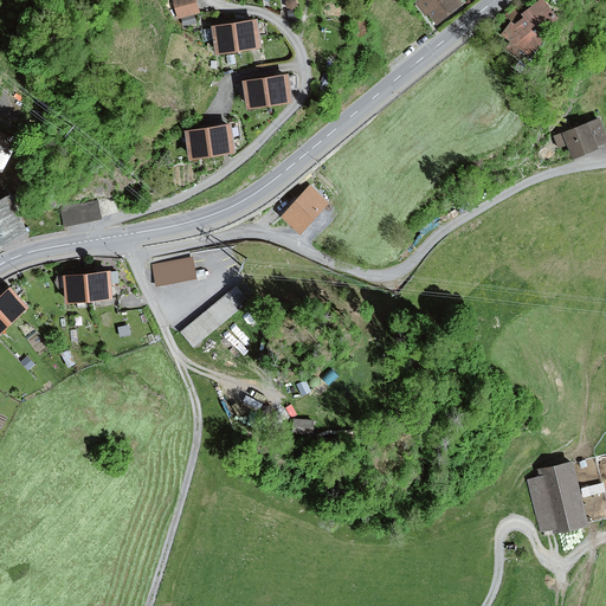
[(198,0),(174,0),(180,18),(201,11),(198,0)]
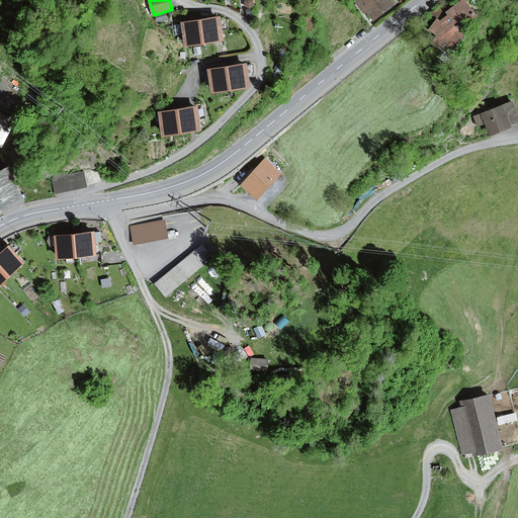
[(245,0),(246,6),(250,8),(255,4),(254,0),(245,0)]
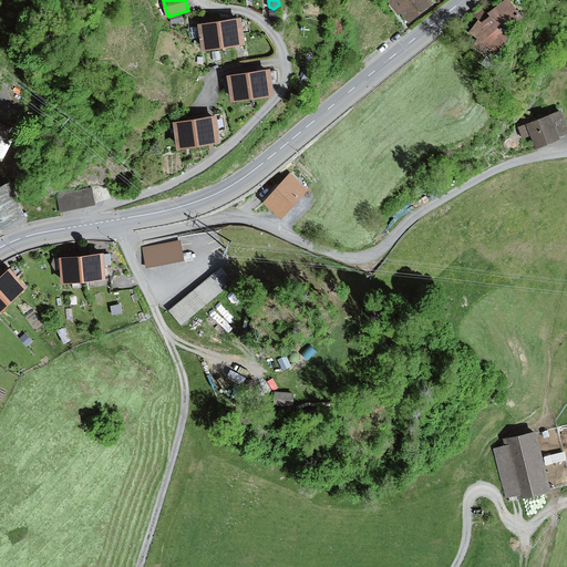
[(389,0),(400,12),(403,9),(412,19),(433,0),(389,0)]
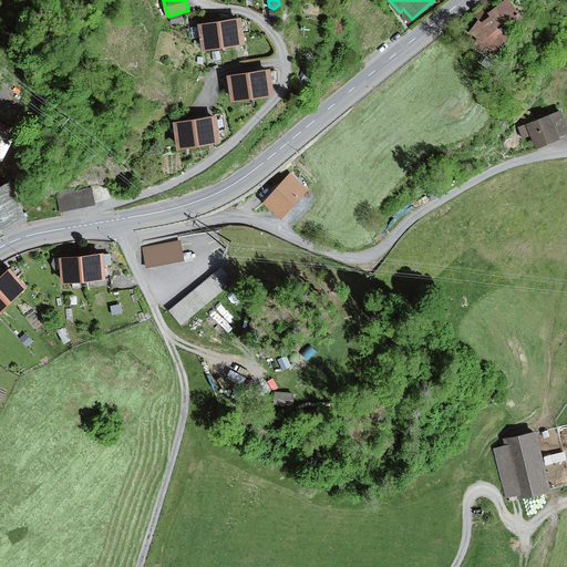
[(525,14),(513,0),(503,0),(490,10),(492,13),(484,21),(480,18),(472,30),(486,48),(491,42),(498,52),(513,33),(507,29),(525,14)]
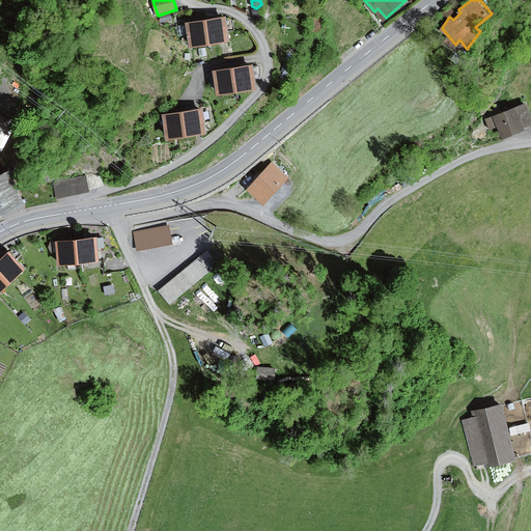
[(228,15),(188,21),(192,44),(231,38),(228,15)]
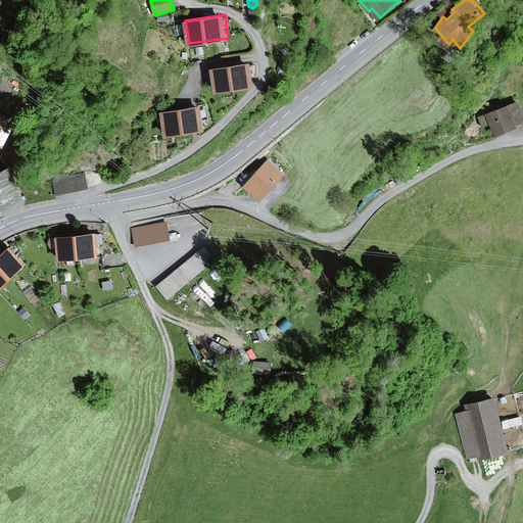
[(250,61),(210,66),(214,92),(253,87),(250,61)]
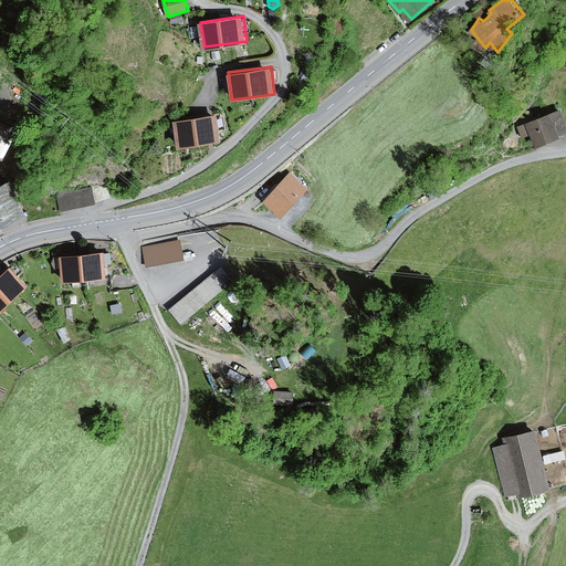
[(565,122),(561,108),(526,122),(536,147),(559,137),(558,134),(565,129),(565,122)]
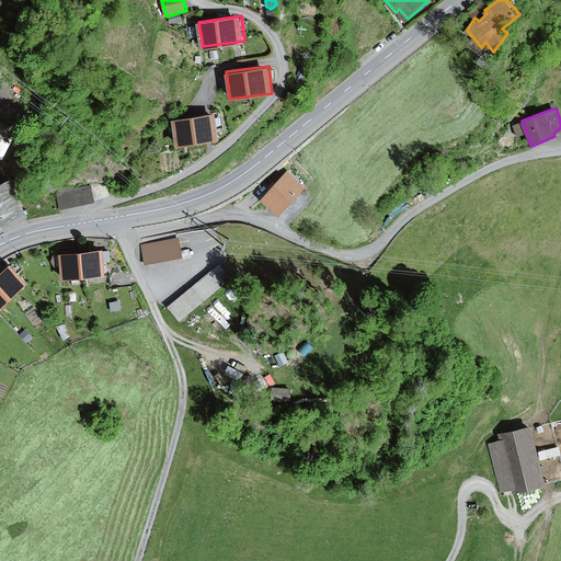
[(214,112),(171,118),(175,145),(218,138),(214,112)]
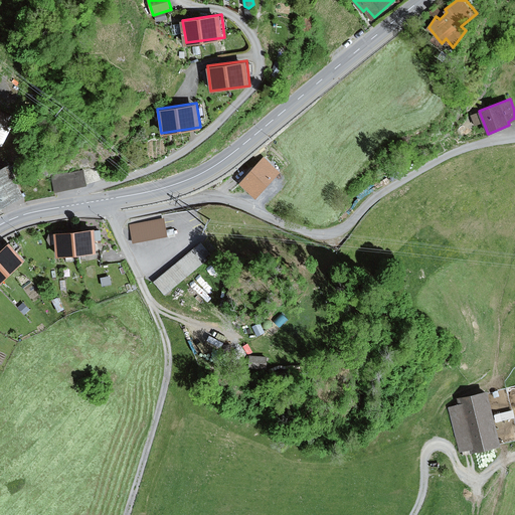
[(253,191),(275,168),(264,158),(242,182),(253,191)]
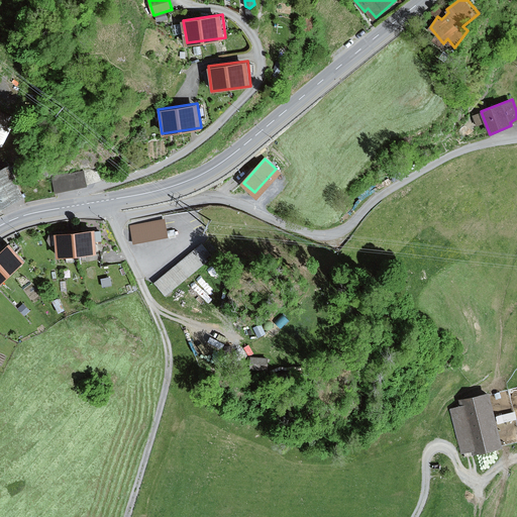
[(0,171),(0,206),(24,194),(9,166),(0,171)]
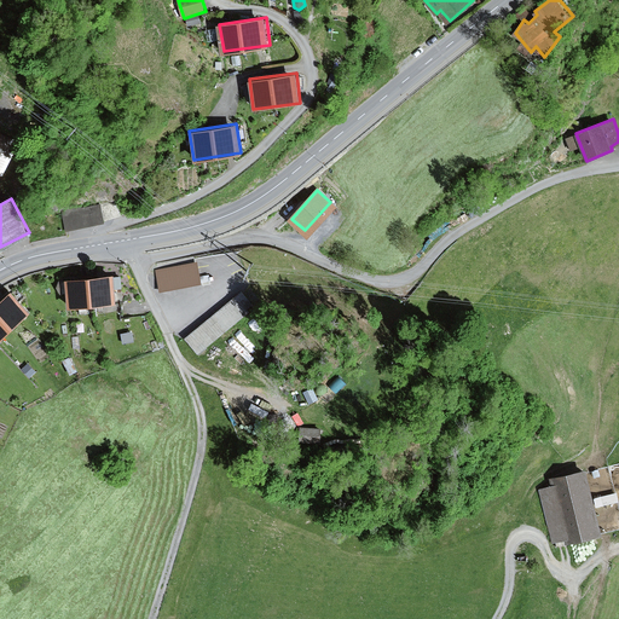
[(104,223),(102,206),(63,213),(65,229),(104,223)]
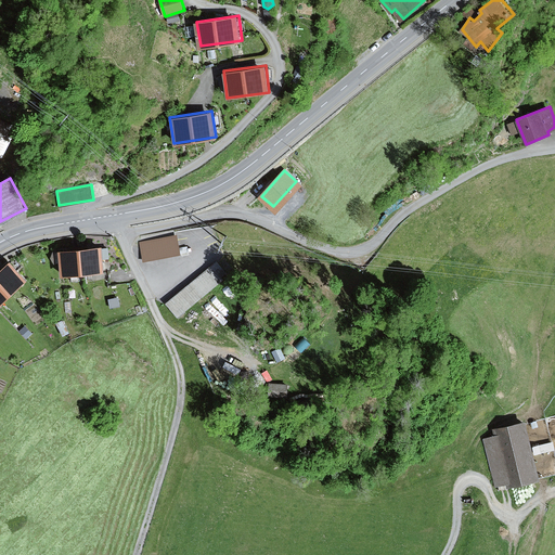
[(176,235),(141,242),(144,261),(179,255),(176,235)]
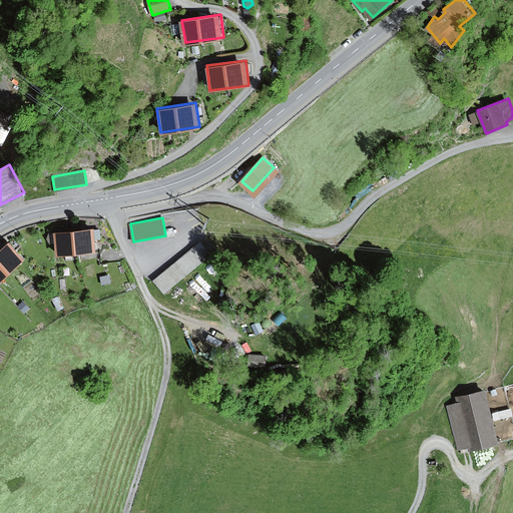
[(96,228),(56,231),(58,253),(98,250),(96,228)]
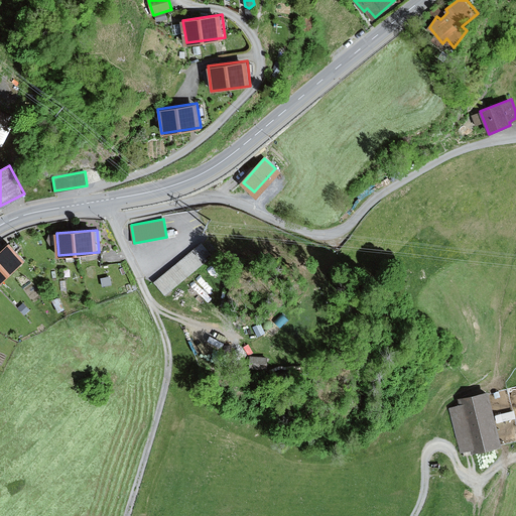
[(204,241),(155,281),(167,294),(215,255),(204,241)]
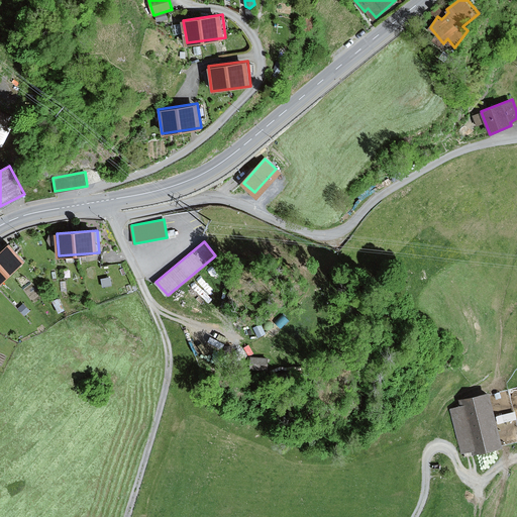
[(10,243),(0,253),(0,284),(26,260),(10,243)]
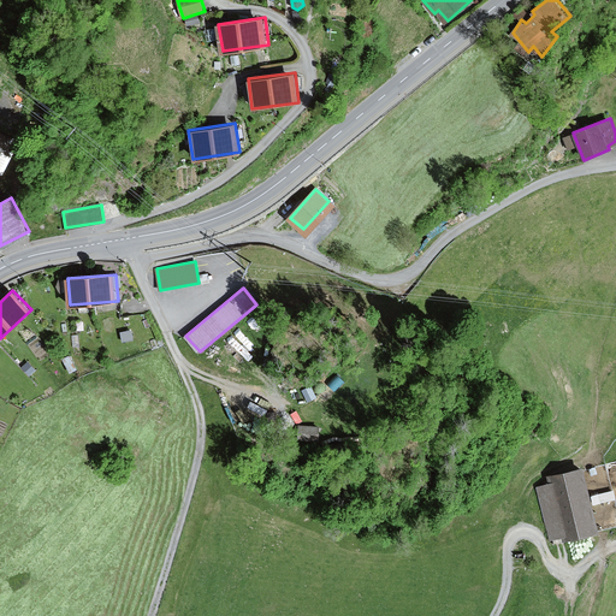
[(321,426),(298,424),(297,439),(320,440),(321,426)]
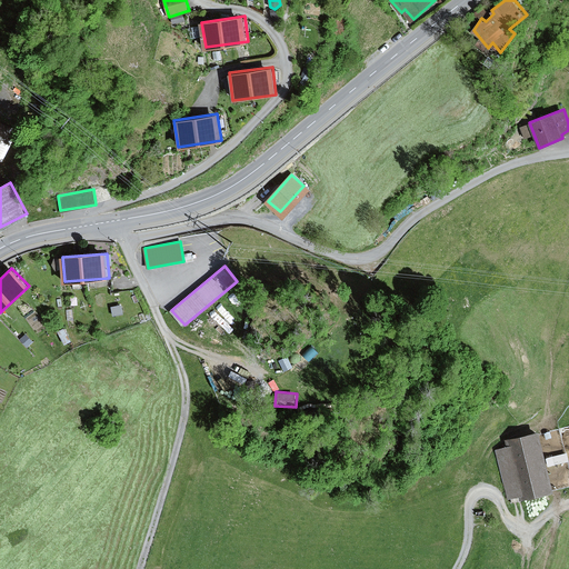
[(539,430),(506,439),(508,447),(495,450),(508,499),(521,495),(522,498),(555,490),(539,430)]
